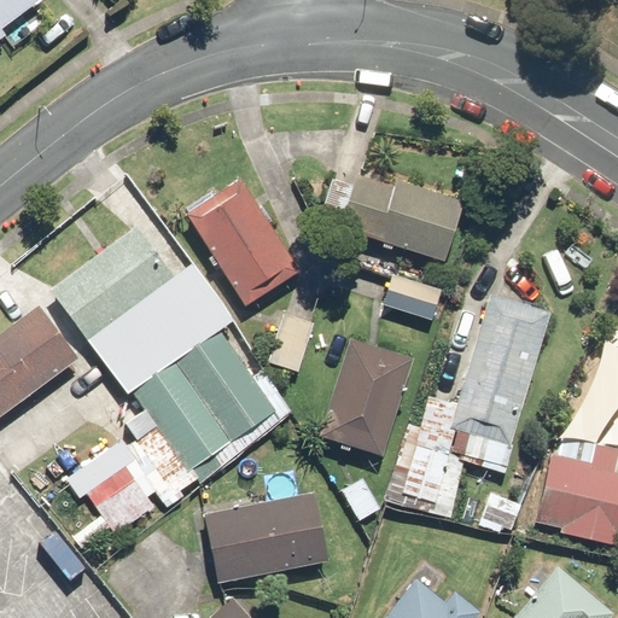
[(1,30),(41,0),(0,0),(0,38),(5,35),(1,30)]
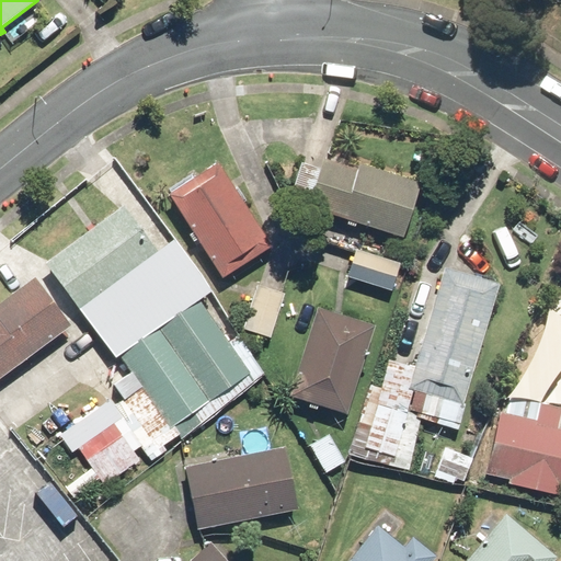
[(300,163),(288,201),(405,239),(423,185),(359,163),(357,170),(327,160),(323,171),(300,163)]
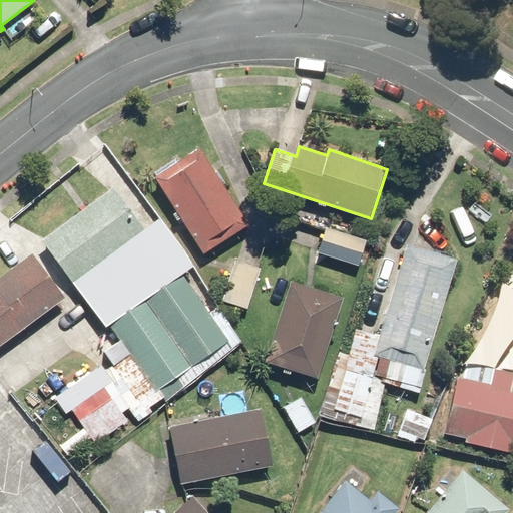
[(250,225),(198,147),(154,176),(206,254),(250,225)]
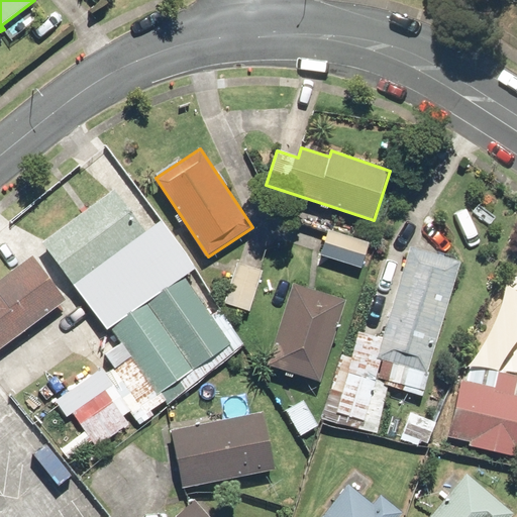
[(41,243),(73,288),(148,233),(116,189),(41,243)]
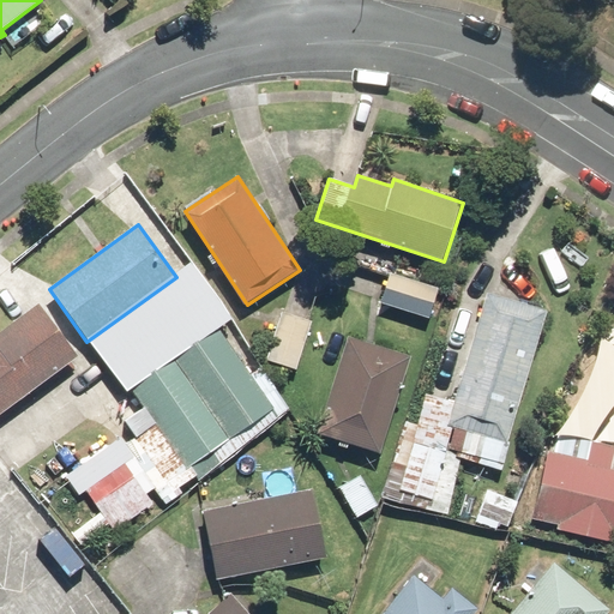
[(390,272),(380,305),(431,320),(440,288),(390,272)]
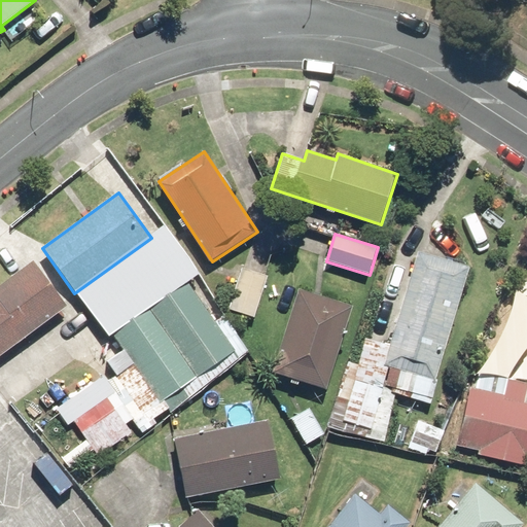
[(367,339),(359,364),(347,361),(337,397),(350,401),(342,430),(382,441),(395,393),(433,403),(470,267),(416,252),(390,345),(367,339)]
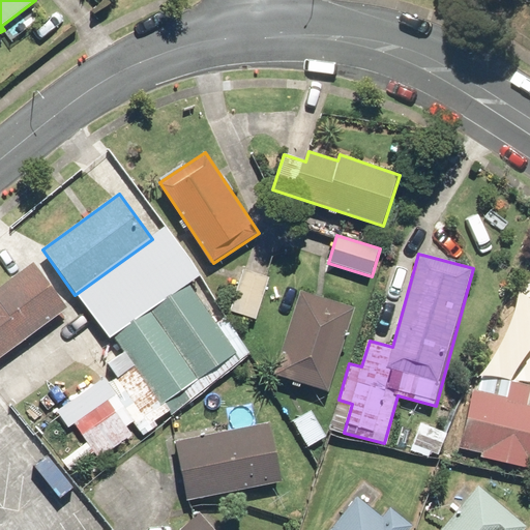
[(0,287),(0,361),(70,307),(34,261),(0,287)]
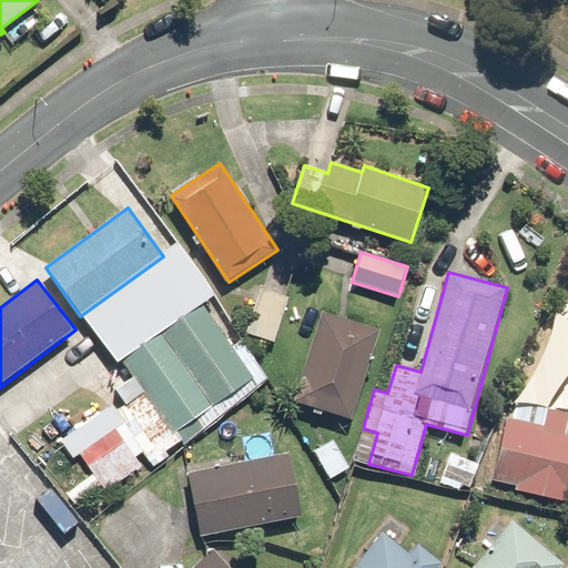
[(291,297),(262,287),(245,333),(275,343),(291,297)]
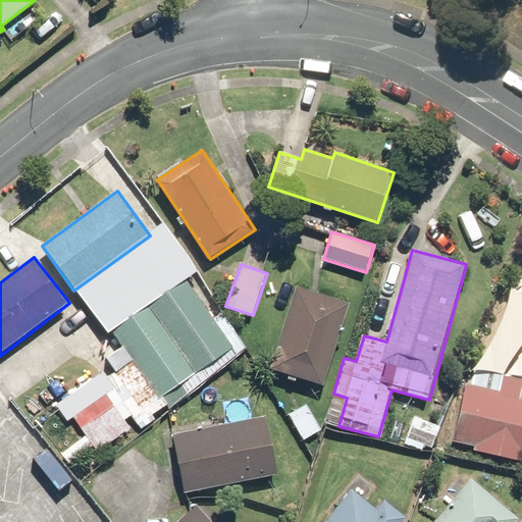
[(133,363),(108,379),(123,401),(82,429),(97,453),(168,404),(163,396),(235,347),(187,277),(110,330),(133,363)]
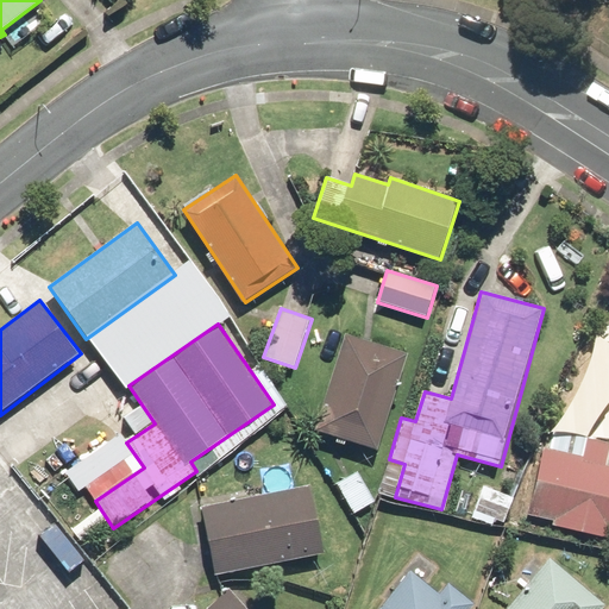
[(378,452),(408,352),(346,332),(315,432),(378,452)]
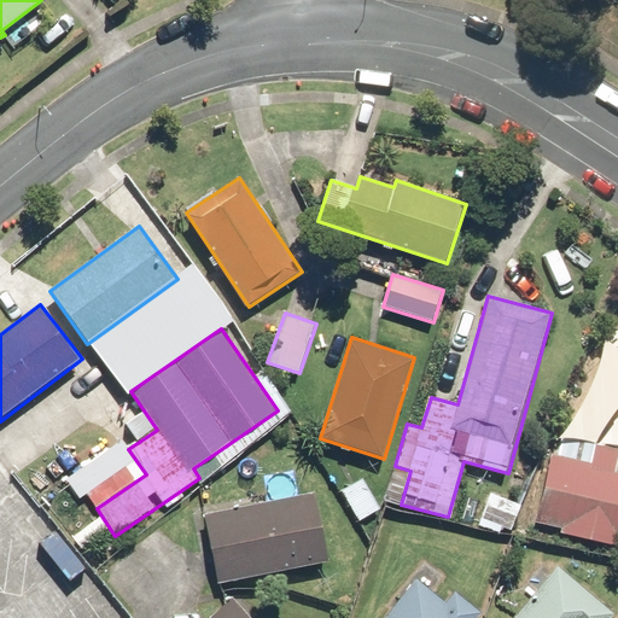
[(566,526),(564,532),(617,544),(617,448),(560,436),(541,522),(566,526)]
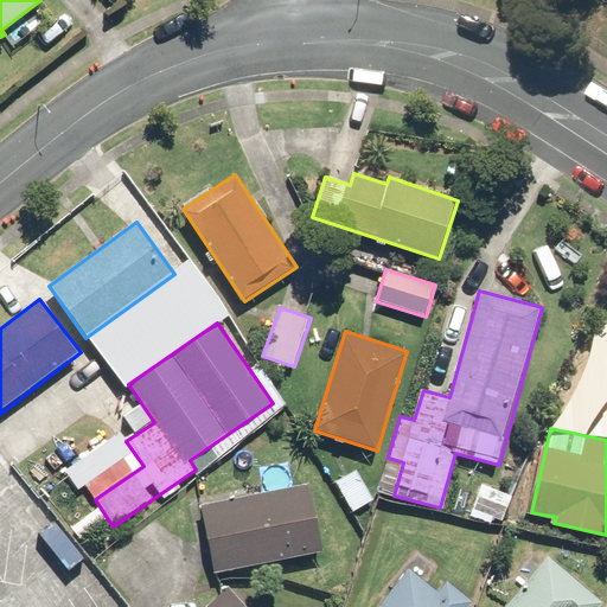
[(356,470),(336,481),(353,513),(374,502),(356,470)]
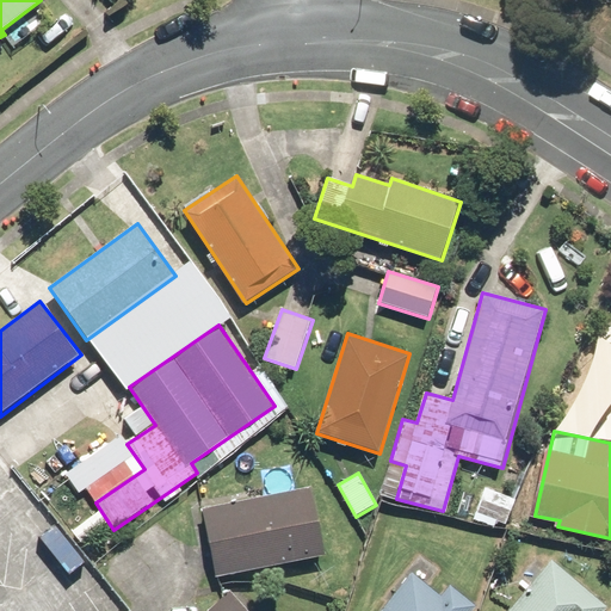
[(202,507),(216,578),(328,556),(314,485),(202,507)]
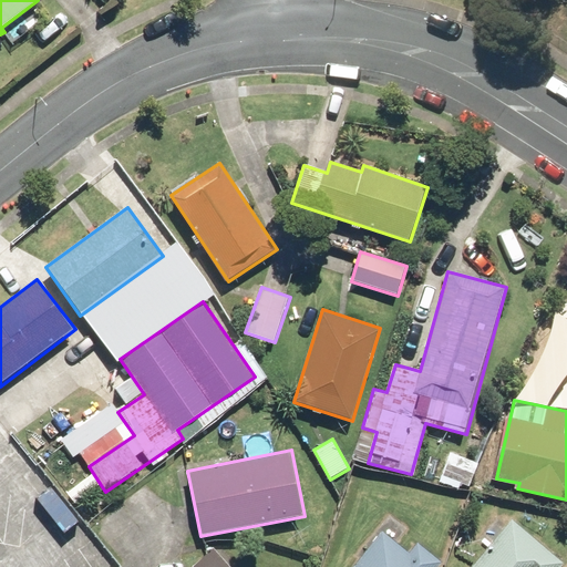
[(481,455),(445,451),(441,485),(475,491),(481,455)]
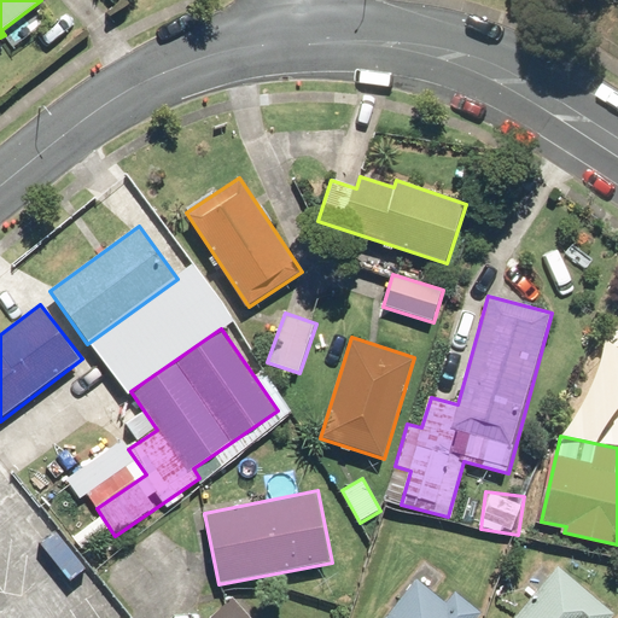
[(557,565),(512,617),(611,617),(616,613),(557,565)]
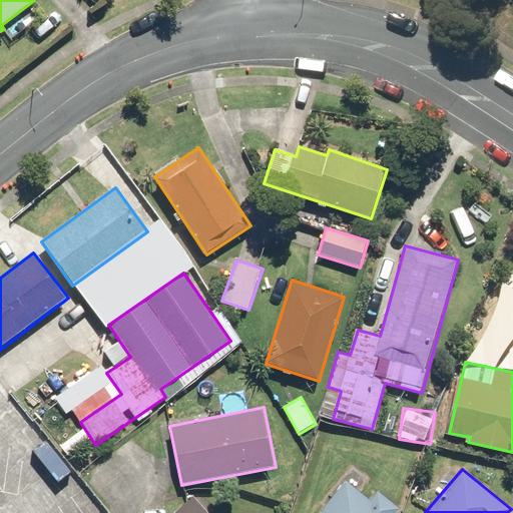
[(346,479),(318,512),(396,512),(401,508),(377,489),(370,499),(346,479)]
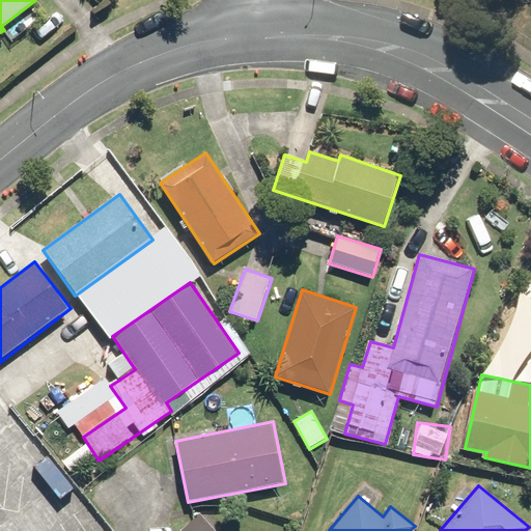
[(216,530),(200,512),(178,530),(216,530)]
